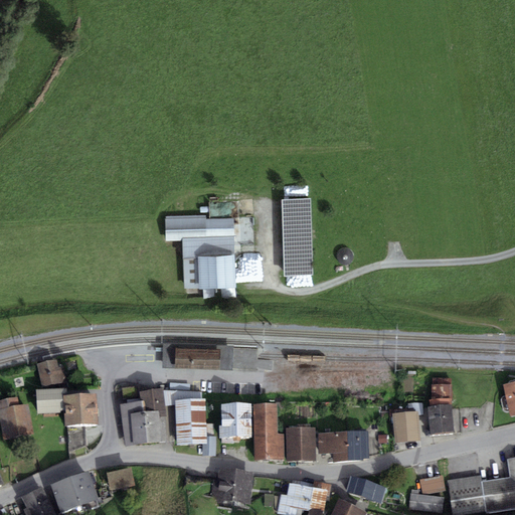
[(313,276),(311,199),(282,199),(284,277),(313,276)]
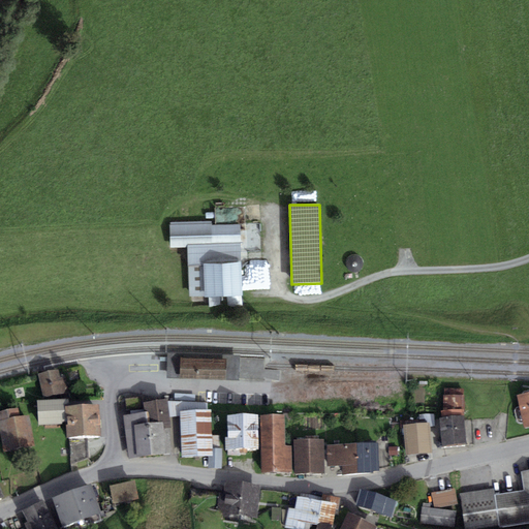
[(190,297),(205,296),(204,263),(241,262),(241,225),(211,225),(211,221),(170,222),(169,248),(188,248),(190,297)]
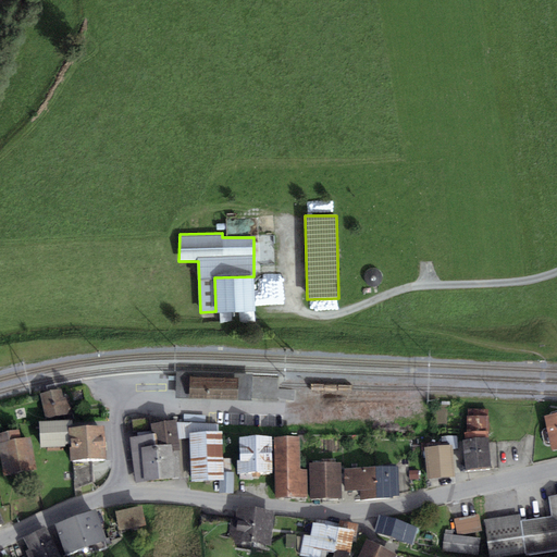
[(255,312),(254,276),(214,277),(215,311),(215,313),(255,312)]
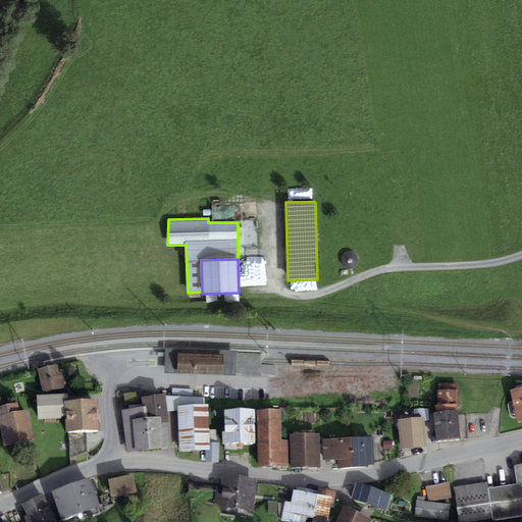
[(165,349),(164,373),(176,374),(221,375),(236,375),(237,353),(237,351),(222,351),(177,350),(165,349)]
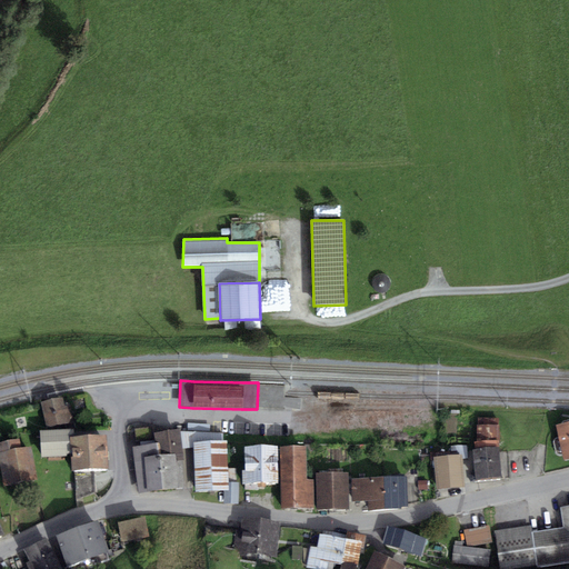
[(63,397),(41,402),(48,430),(72,430),(69,419),(72,419),(69,406),(65,406),(63,397)]
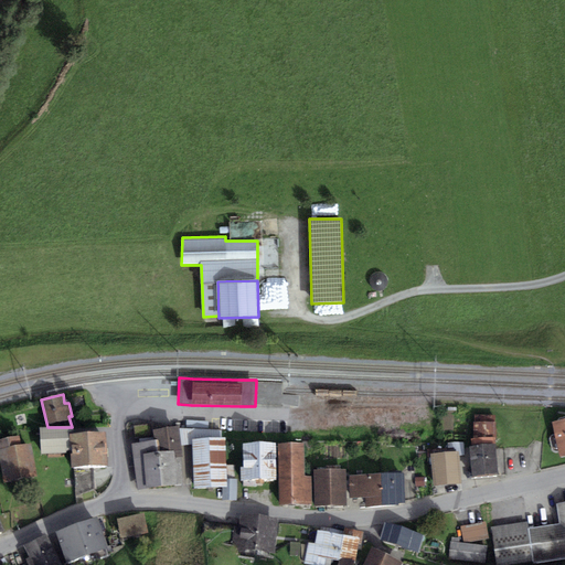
[(472,439),(494,437),(496,415),(475,415),(475,422),(473,422),(472,439)]
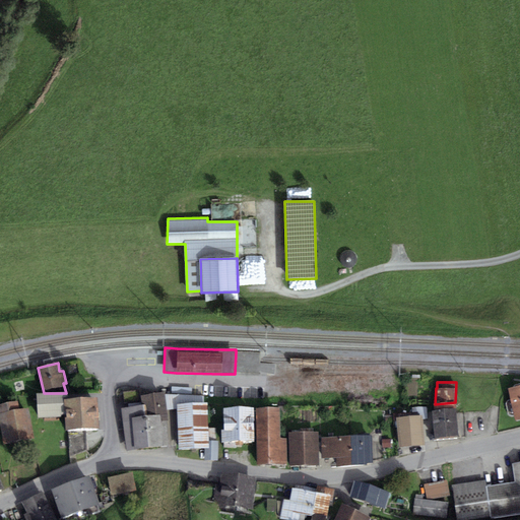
[(508,390),(515,420),(519,419),(519,385),(508,389),(508,390)]
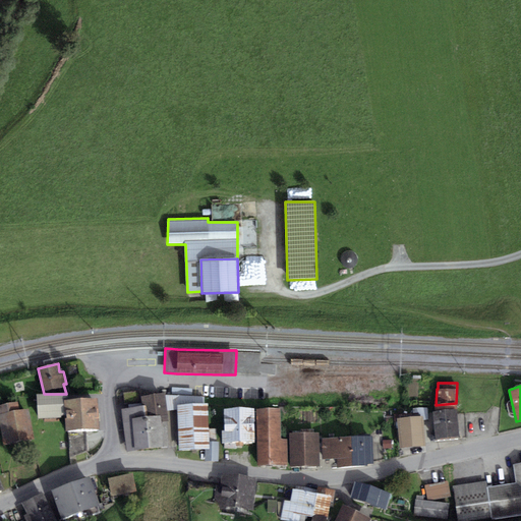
[(135,392),(123,393),(124,405),(137,404),(135,392)]
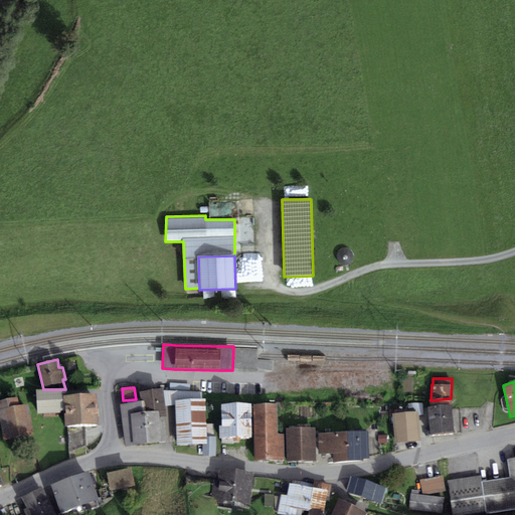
[(43,389),(36,389),(36,414),(64,413),(64,394),(67,394),(66,389),(65,389),(43,389)]
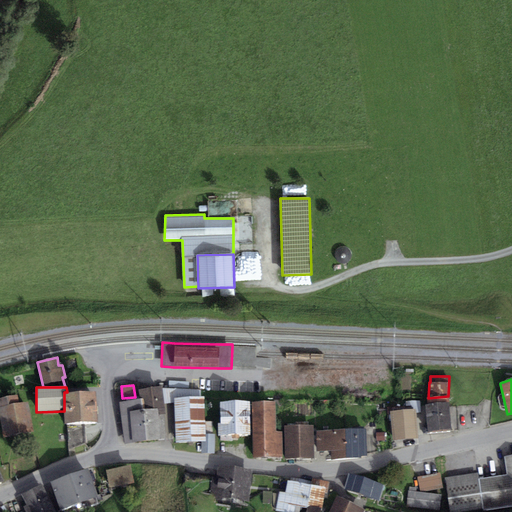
[(163,389),(162,387),(139,390),(141,399),(143,410),(158,409),(159,415),(163,415),(165,414),(164,404),(163,389)]
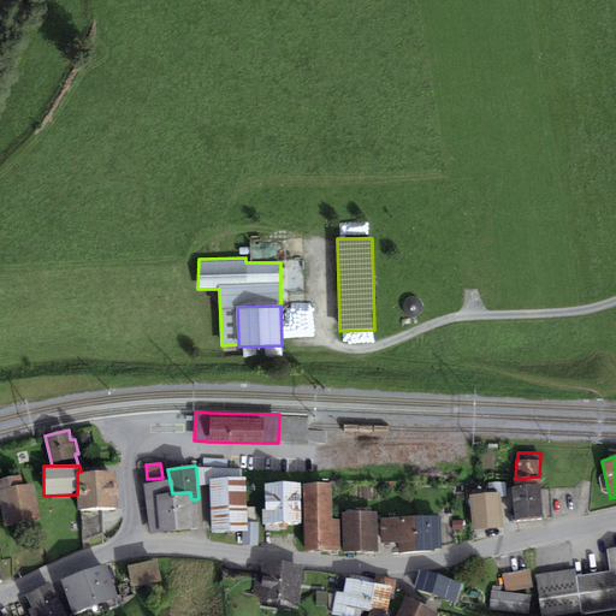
[(242,469),(196,468),(197,486),(209,485),(209,479),(241,478),(242,469)]
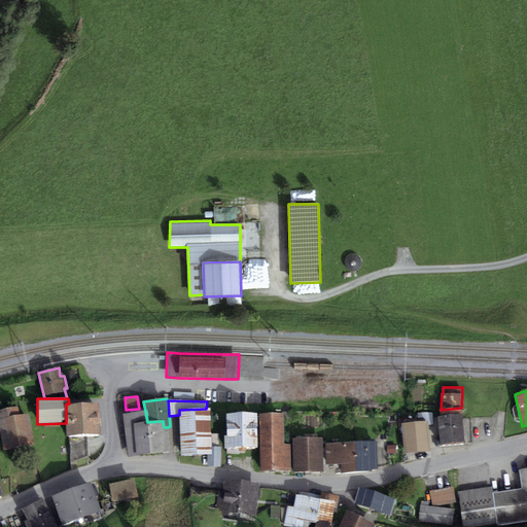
[(100,433),(99,402),(81,403),(82,434),(86,434),(100,433)]
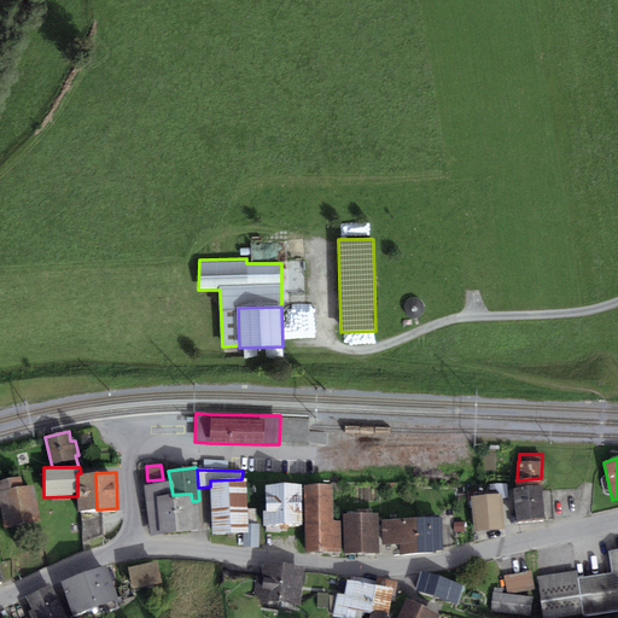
[(82,511),(97,509),(95,473),(81,473),(77,473),(77,496),(79,511),(82,511)]
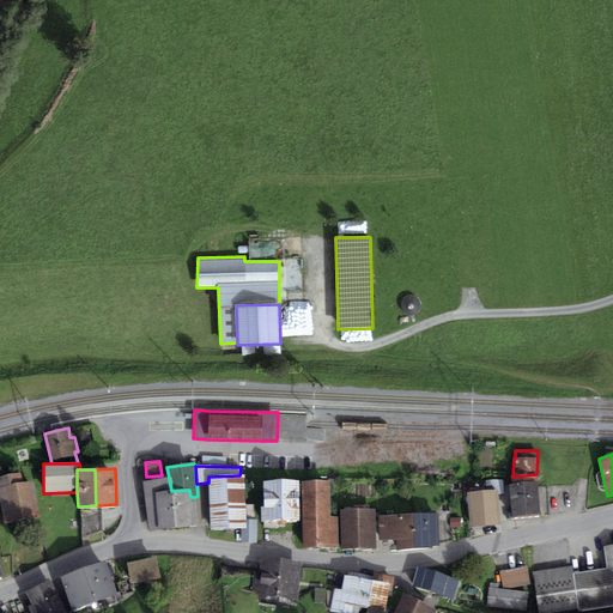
[(0,504),(4,525),(40,516),(32,480),(23,483),(22,473),(0,477),(0,504)]
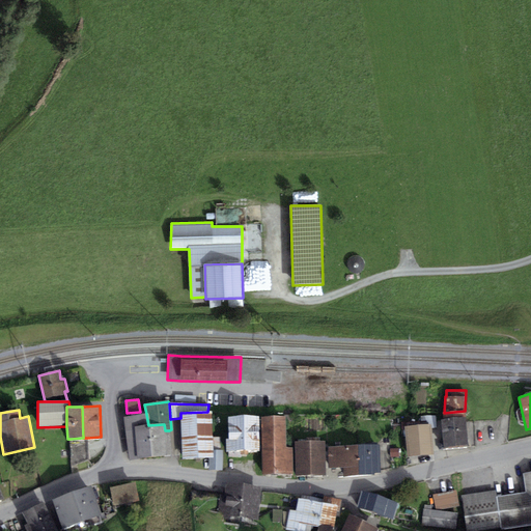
[(443,420),(466,418),(465,411),(444,413),(443,413),(443,420)]
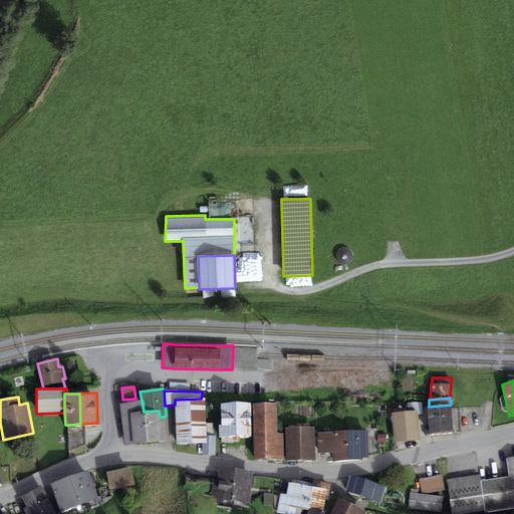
[(201,399),(175,400),(175,405),(177,445),(202,444),(207,444),(206,437),(205,399),(201,399)]
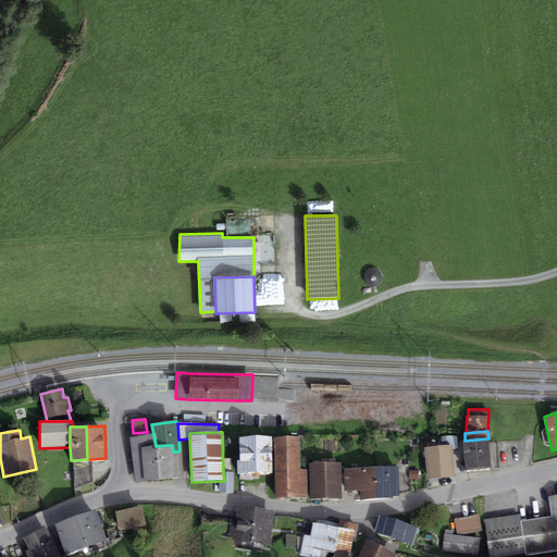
[(136,482),(159,480),(156,446),(153,434),(131,437),(136,482)]
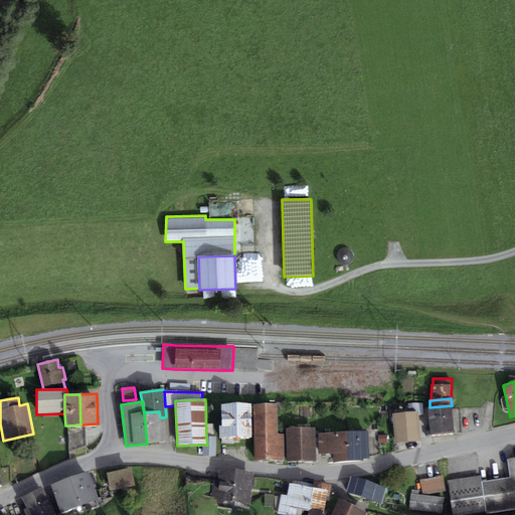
[(423,415),(422,402),(407,404),(408,412),(418,411),(418,415),(423,415)]
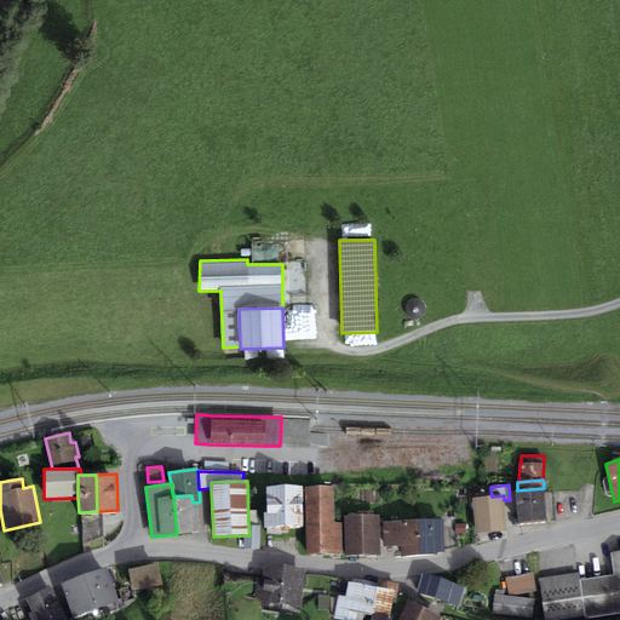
[(333,486),(305,487),(308,555),(342,554),(342,523),(333,523),(333,486)]
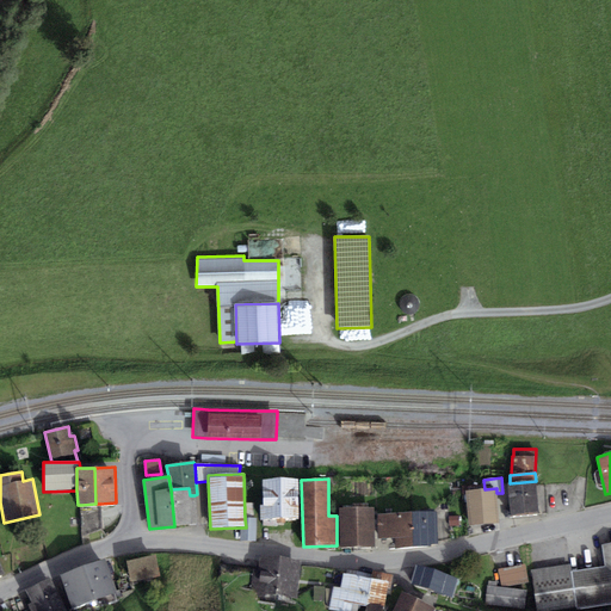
[(298,519),(297,480),(263,481),(264,520),(298,519)]
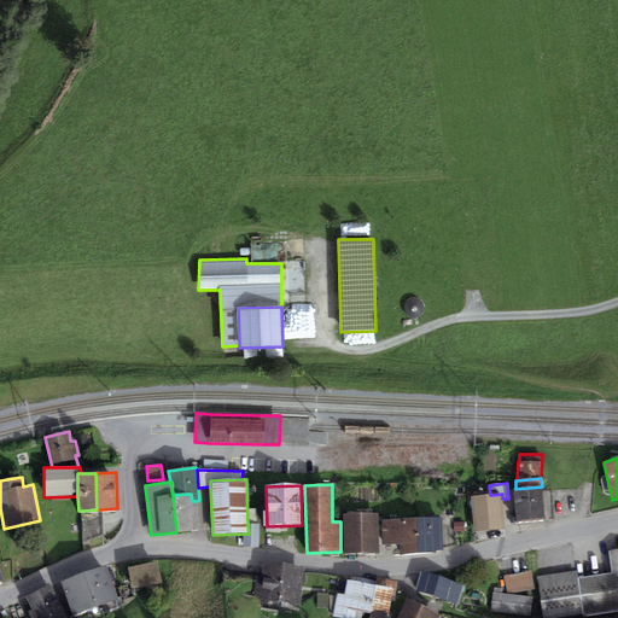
[(546,519),(542,487),(516,489),(513,489),(517,523),(546,519)]
